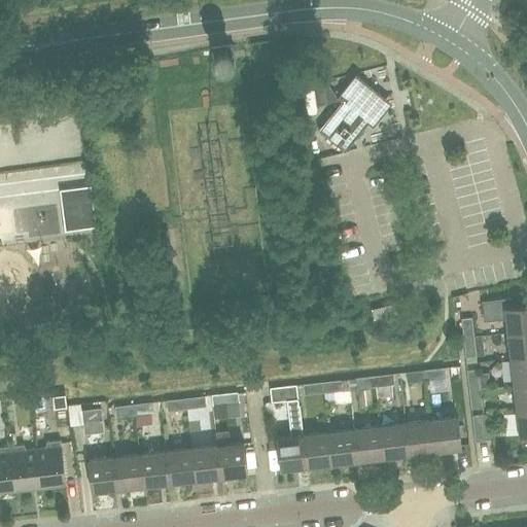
[(214,69),(236,67),(233,45),(212,47),(214,69)]
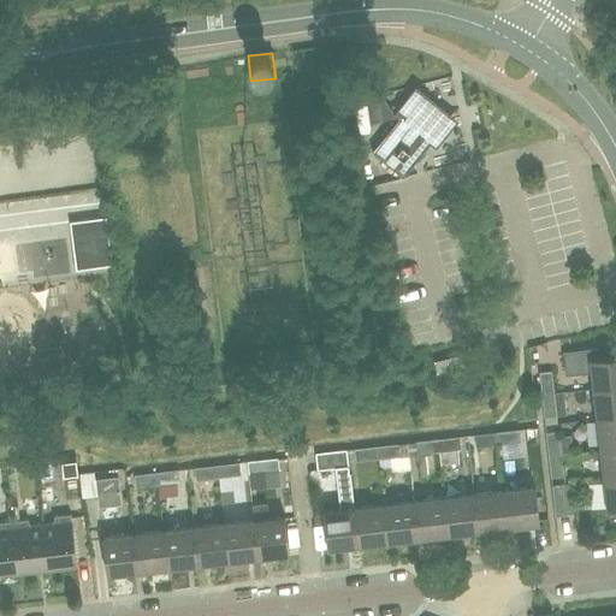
[(400,119),(372,152),(403,177),(431,143),(446,124),(415,99),(400,119)]
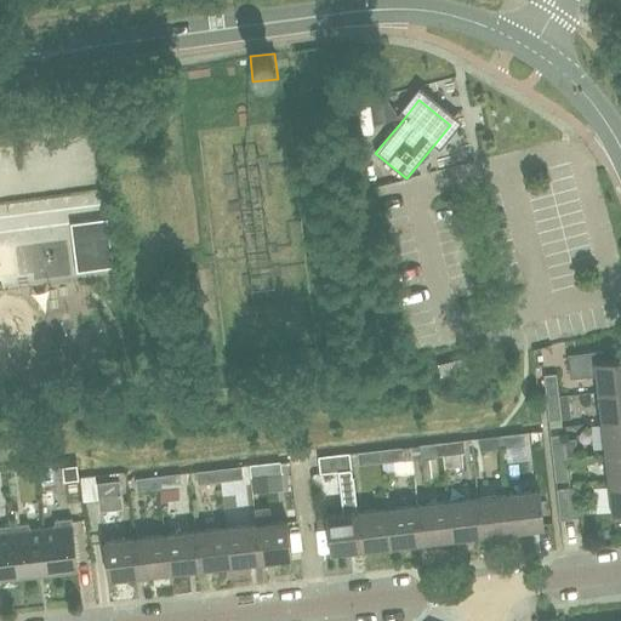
[(596,392),(620,388),(620,357),(603,360),(602,351),(565,355),(569,379),(594,375),(596,392)]
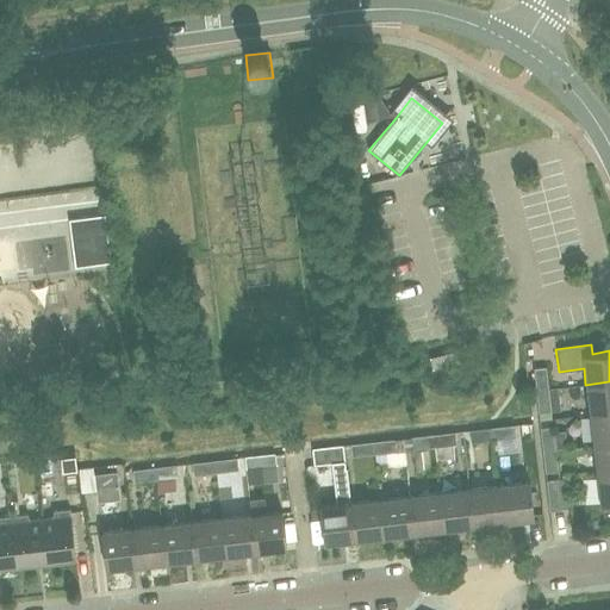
[(449,353),(439,356),(429,358),(433,369),(460,362),(458,352),(449,353)]
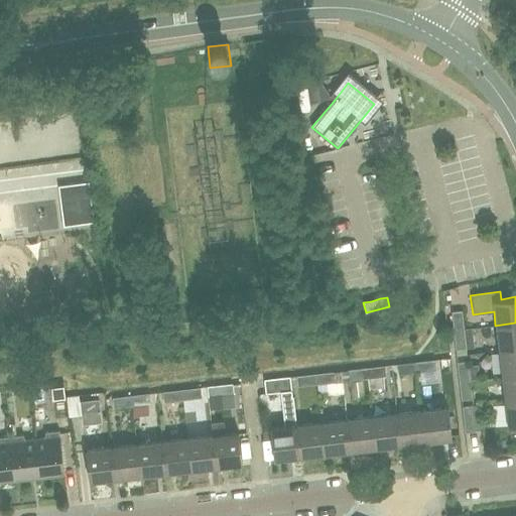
[(454,331),(464,330),(462,310),(452,312),(454,330),(454,331)]
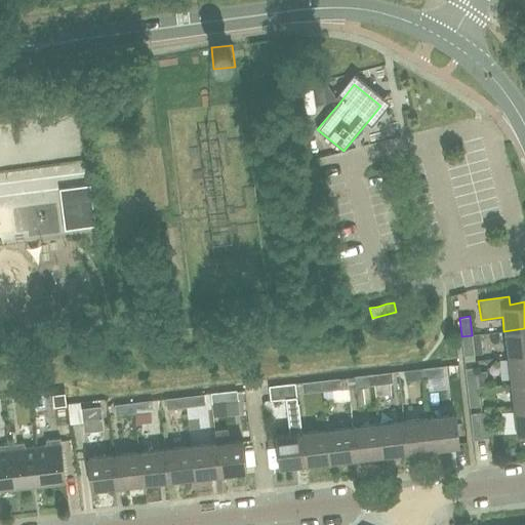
[(507,357),(524,355),(524,328),(503,331),(507,357)]
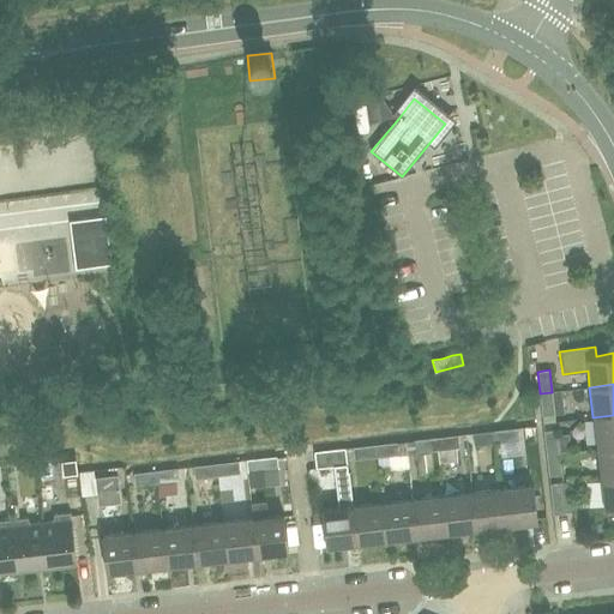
[(552,393),(552,392),(540,393),(543,425),(555,422),(554,415),(565,414),(563,392),(552,393)]
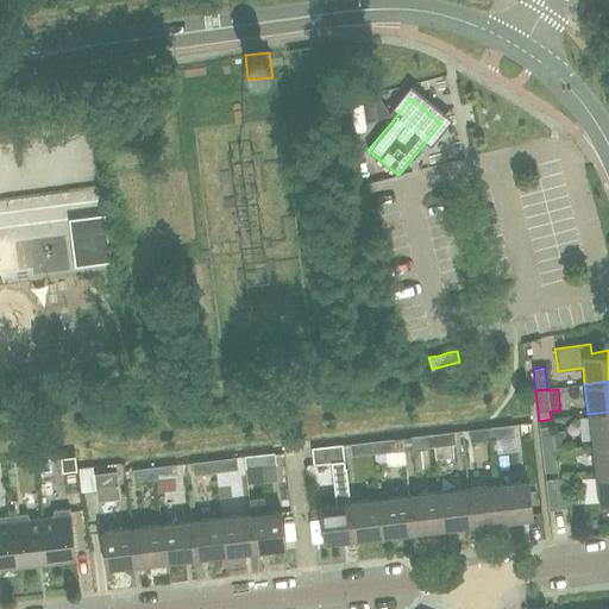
[(592,444),(608,441),(608,412),(588,414),(592,444)]
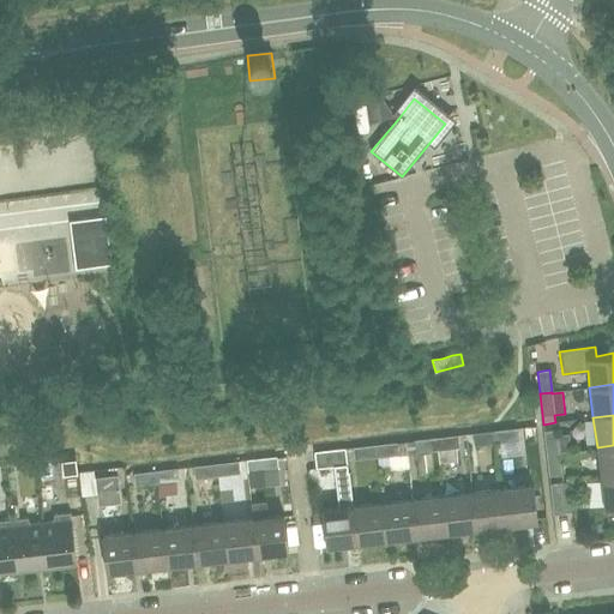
[(546,455),(559,453),(570,452),(569,434),(557,435),(555,422),(543,425),(546,455)]
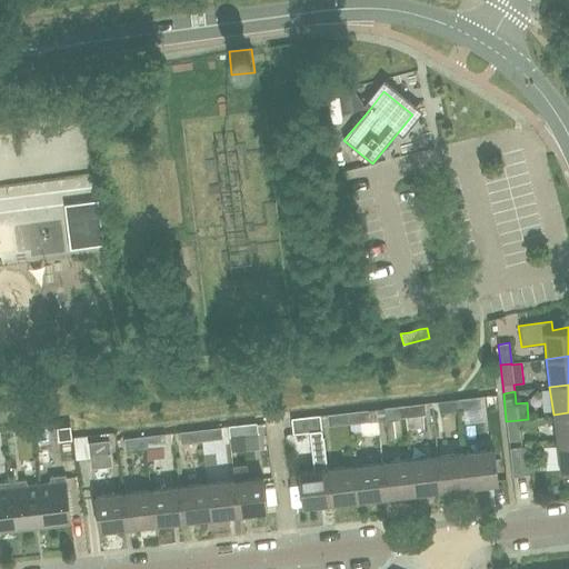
[(459,399),(460,411),(481,408),(480,397),(459,399)]
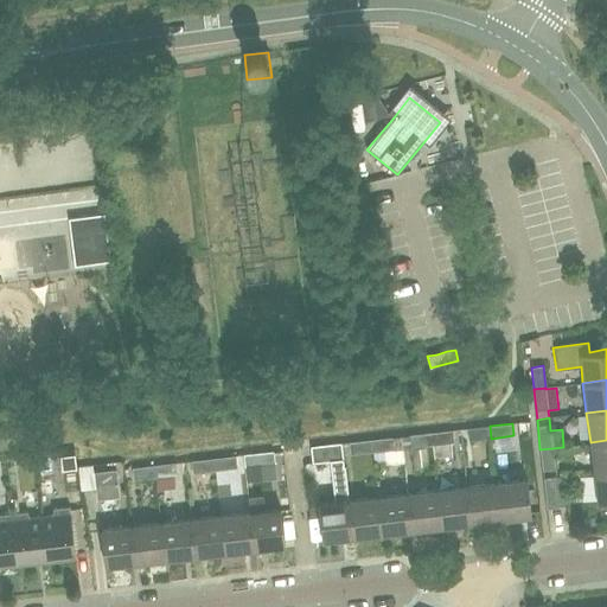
[(470,441),(491,439),(490,426),(467,428),(470,441)]
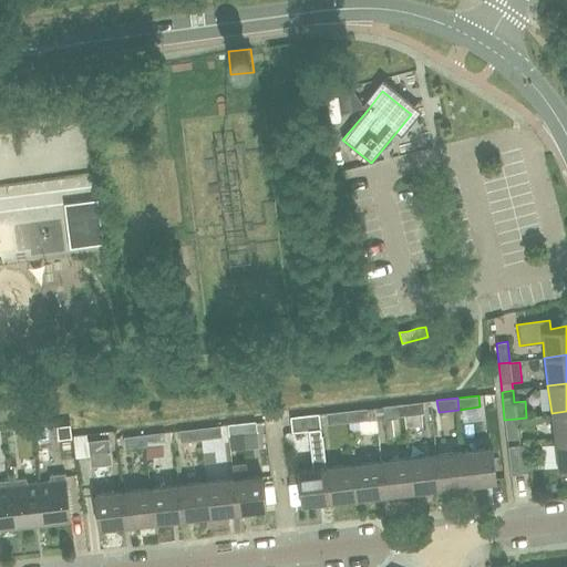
[(404,415),(424,413),(423,402),(403,404),(404,415)]
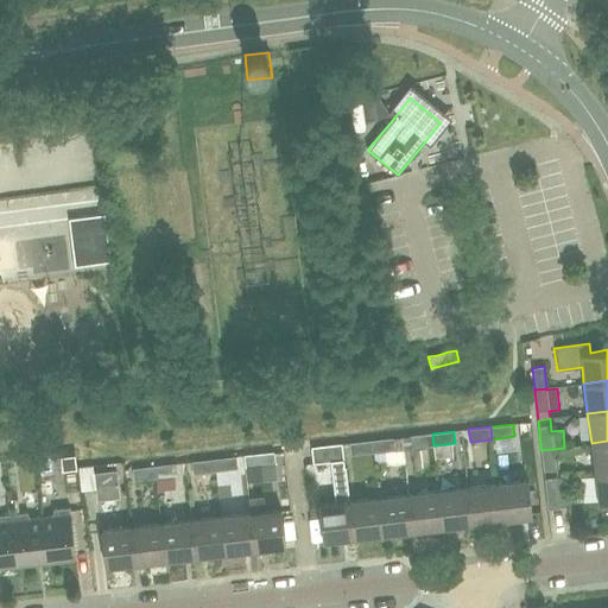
[(412,449),(434,445),(432,434),(410,436),(412,449)]
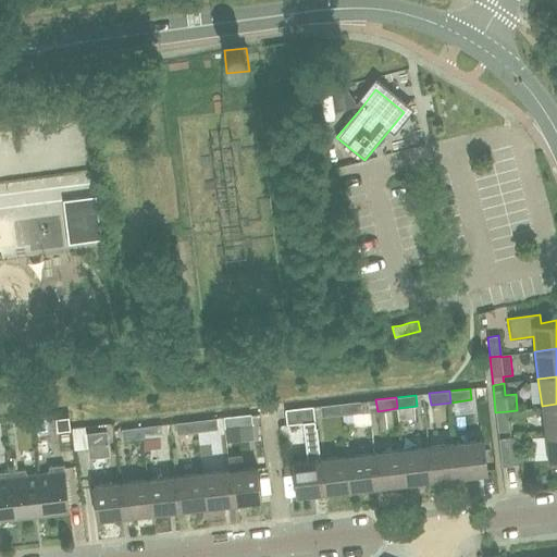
[(342,415),(361,412),(360,401),(339,404),(342,415)]
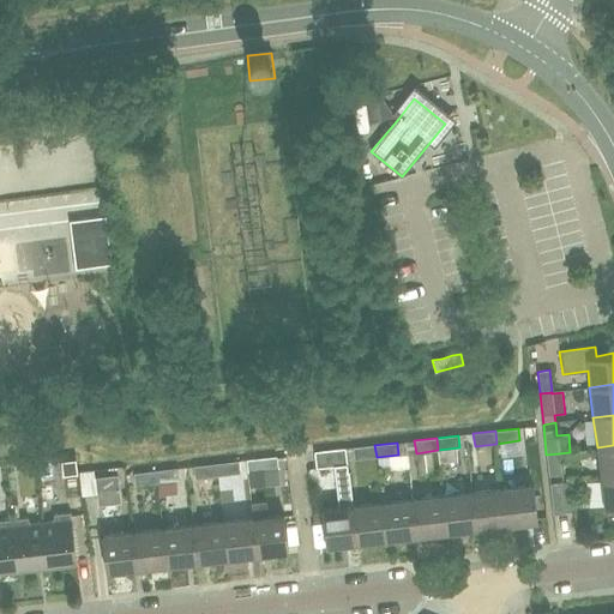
[(354,459),(377,457),(374,445),(353,447),(354,459)]
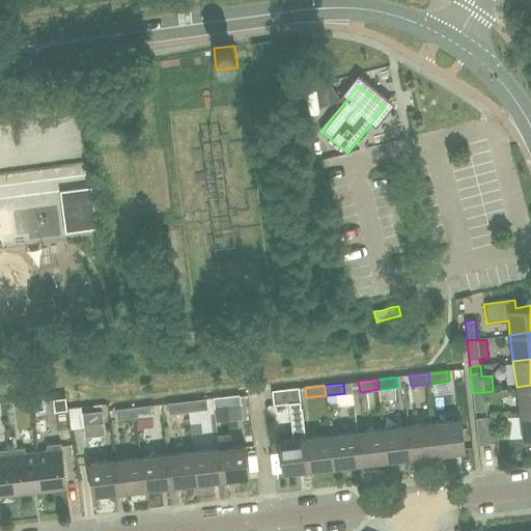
[(520,414),(530,412),(530,385),(516,387),(520,414)]
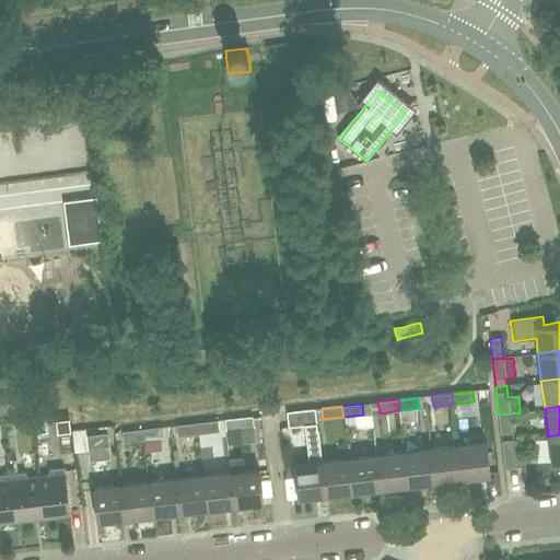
[(316,423),(314,409),(287,412),(288,427),(316,423)]
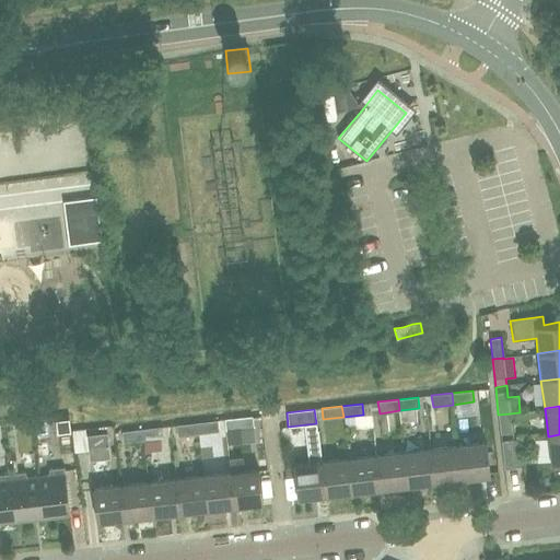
[(510,413),(498,415),(500,434),(512,433),(511,421),(510,413)]
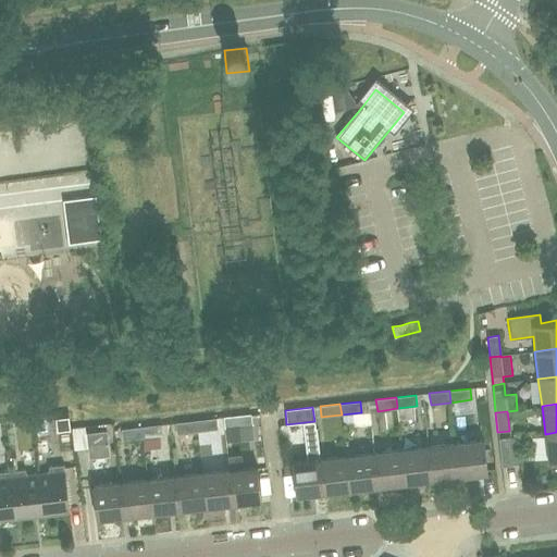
[(223,417),(225,429),(252,425),(251,415),(230,417),(223,417)]
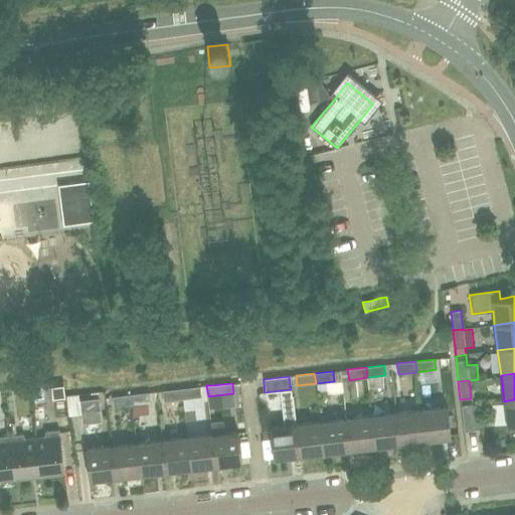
[(182,388),(183,399),(208,396),(206,385),(182,388)]
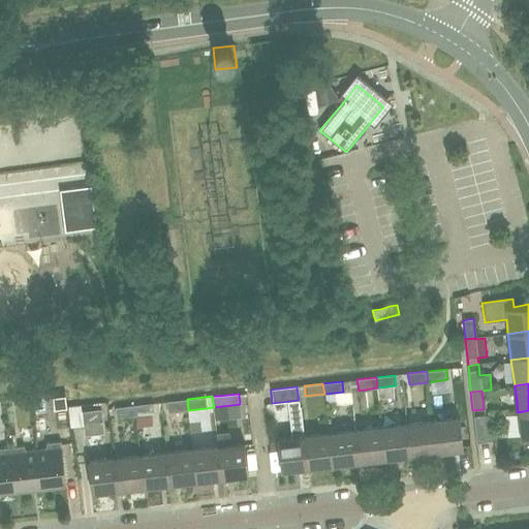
[(188,410),(187,399),(166,402),(167,412),(185,410),(188,410)]
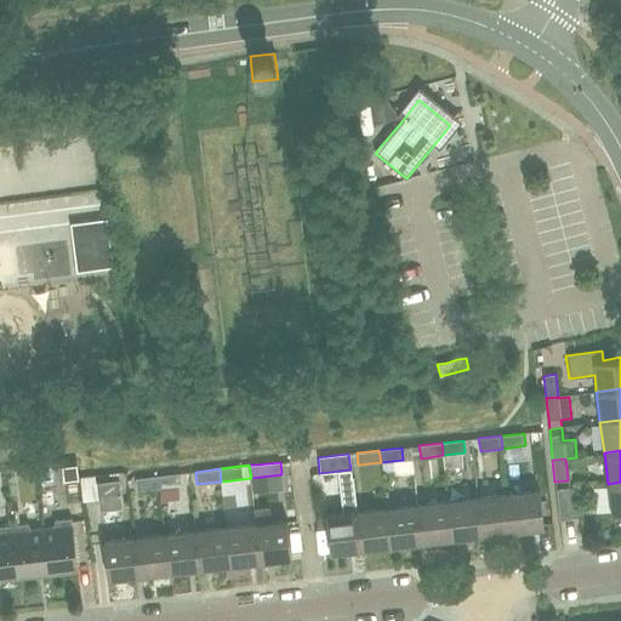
[(363,551),(358,511),(357,512),(353,477),(352,478),(351,471),(339,472),(343,513),(326,516),(331,554),(363,551)]
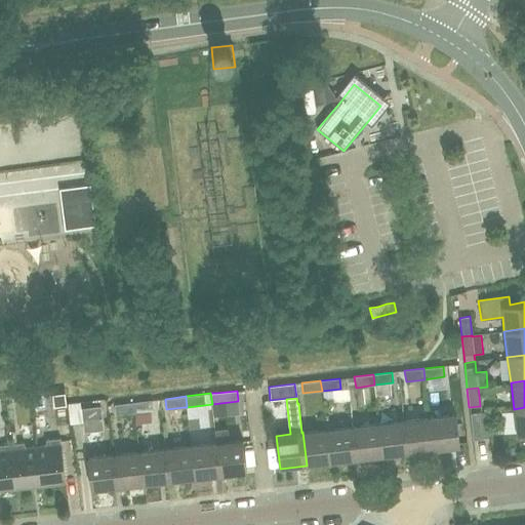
[(133,403),(134,413),(153,411),(152,400),(133,403)]
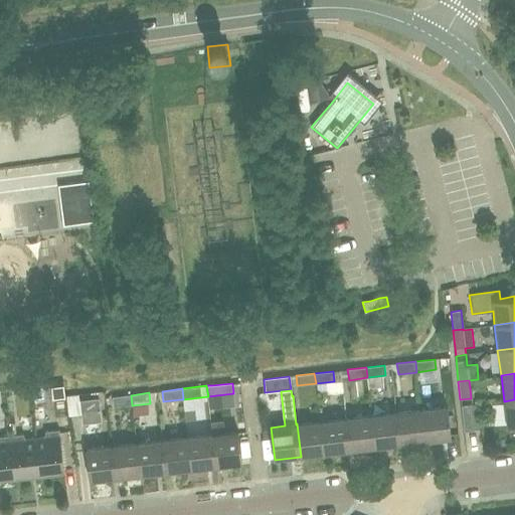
[(11,395),(0,395),(0,408),(11,409),(11,395)]
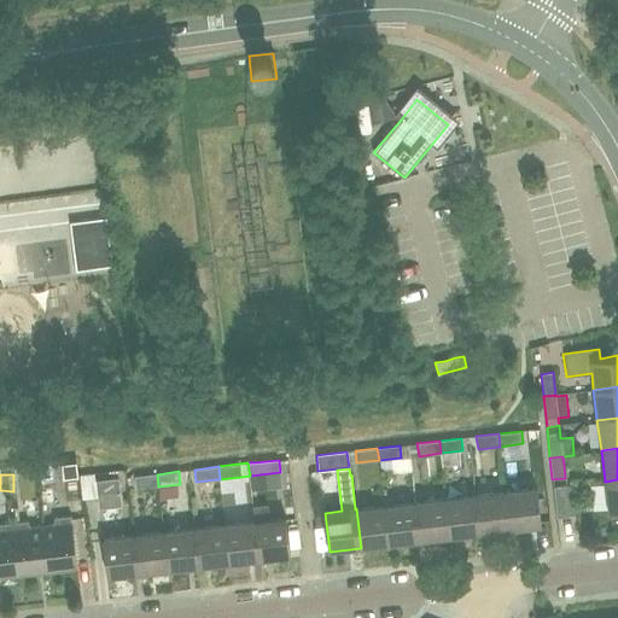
[(135,489),(158,487),(157,474),(134,477),(135,489)]
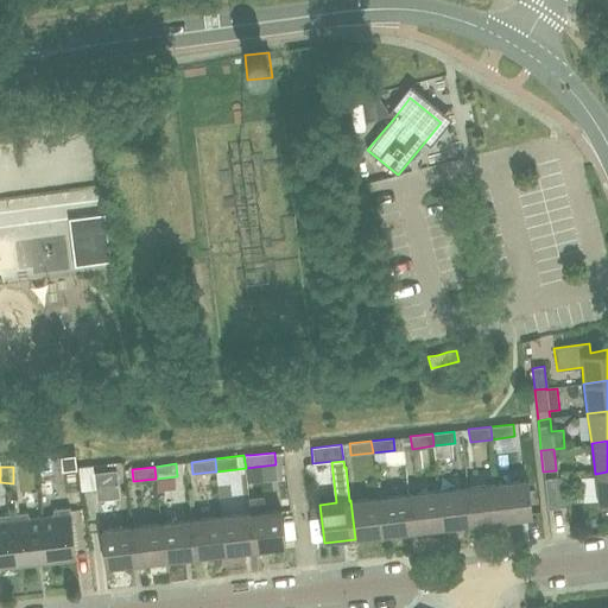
[(227,501),(240,500),(238,470),(225,472),(227,501)]
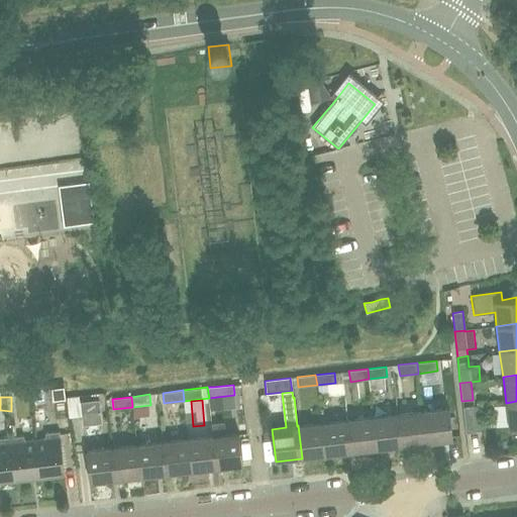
[(83,425),(102,423),(99,401),(80,403),(83,425)]
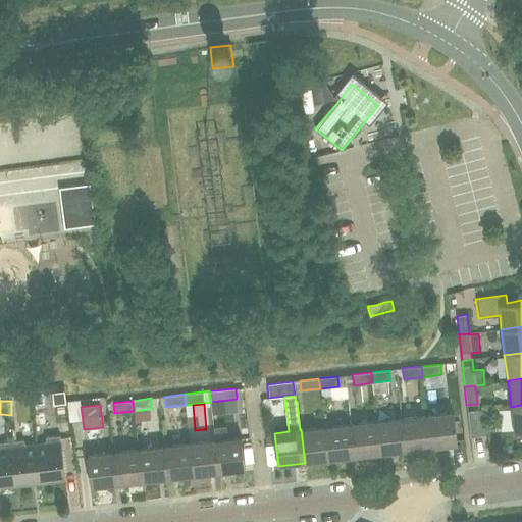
[(521,405),(511,407),(514,433),(521,431),(521,405)]
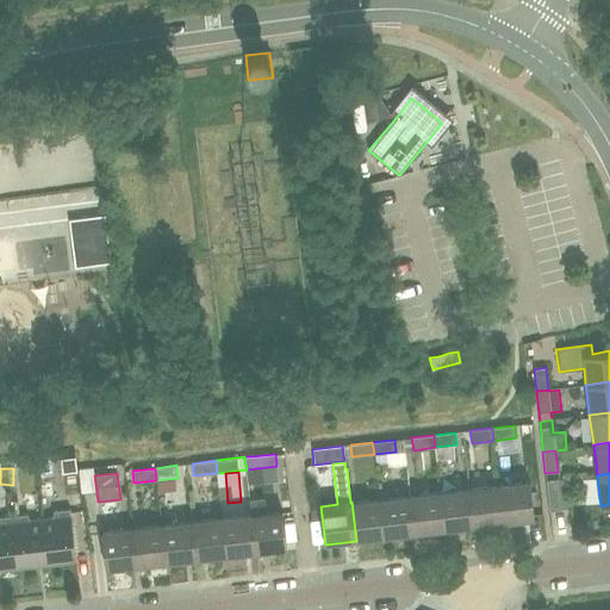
[(549,512),(562,511),(560,495),(570,493),(568,478),(546,480),(549,512)]
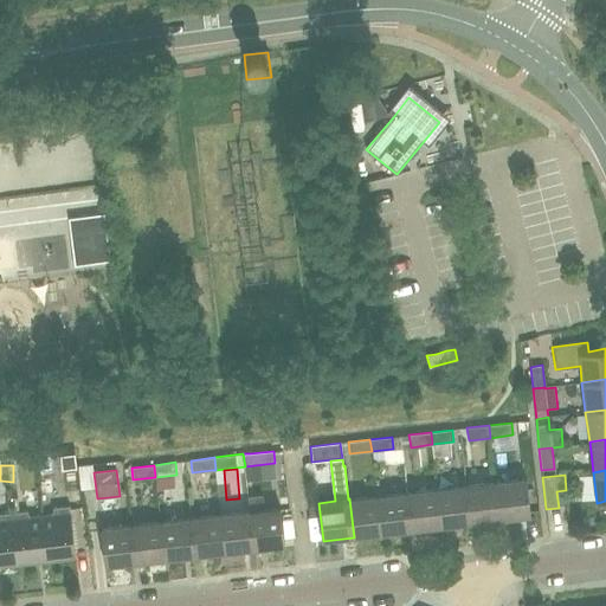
[(497,482),(501,520),(532,516),(527,478),(497,482)]
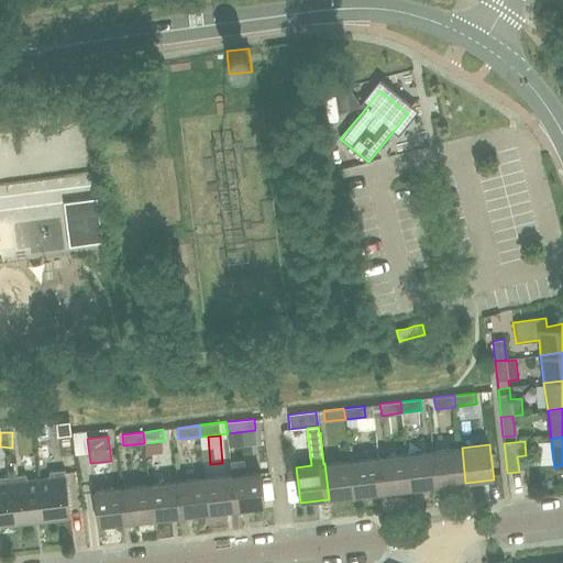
[(438,486),(465,483),(462,448),(434,451),(438,486)]
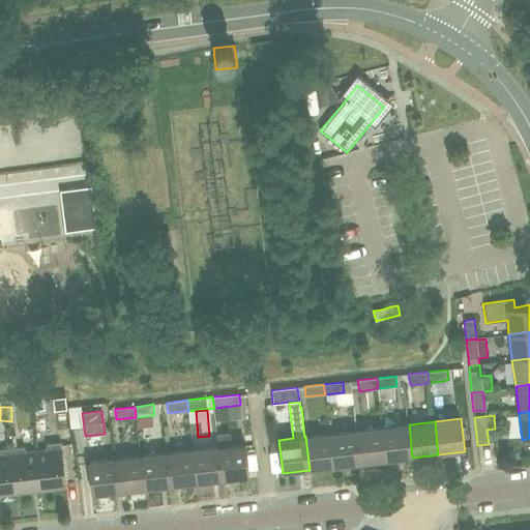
[(386,461),(412,458),(409,424),(382,428),(386,461)]
